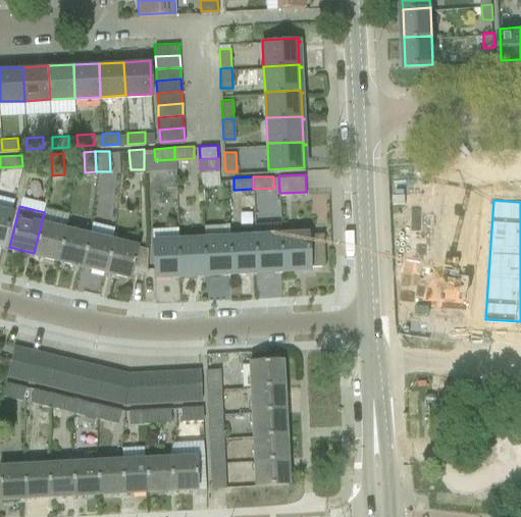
[(0,208),(0,247),(0,248),(1,245),(4,246),(12,211),(0,208)]
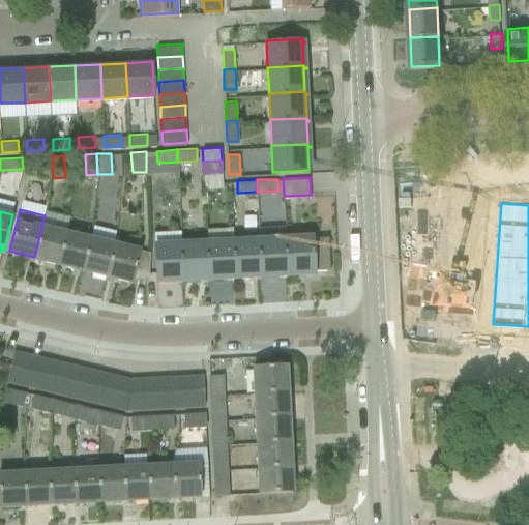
[(34,257),(59,263),(67,229),(42,224),(34,257)]
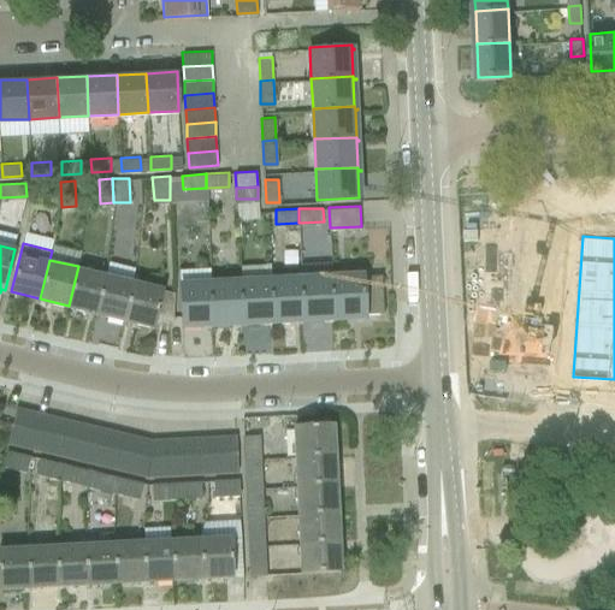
[(69,306),(96,312),(106,273),(78,266),(69,306)]
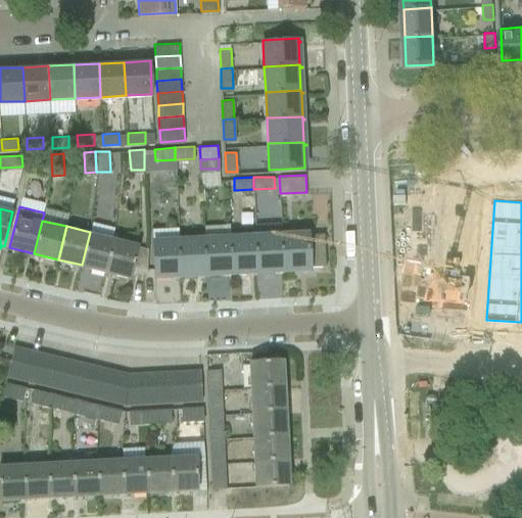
[(82,265),(106,271),(113,237),(90,232),(82,265)]
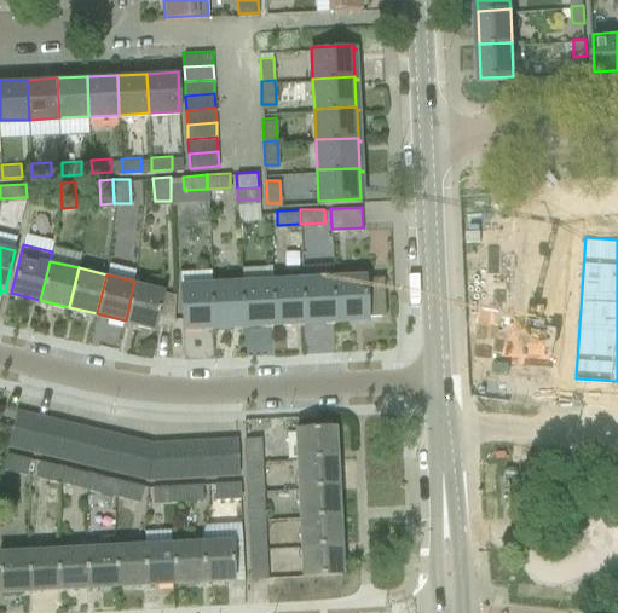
[(364,276),(334,277),(335,318),(362,317),(362,321),(363,321),(363,317),(367,317),(367,314),(386,313),(383,275),(364,276)]
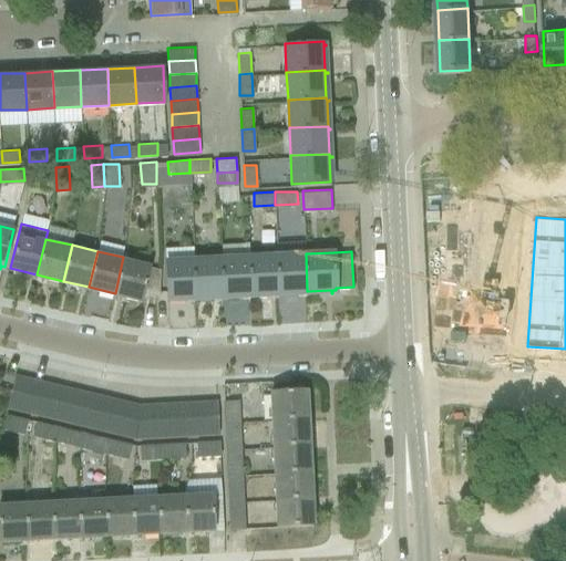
[(306,253),(277,255),(279,292),(304,291),(304,294),(306,294),(305,291),(307,291),(306,253)]
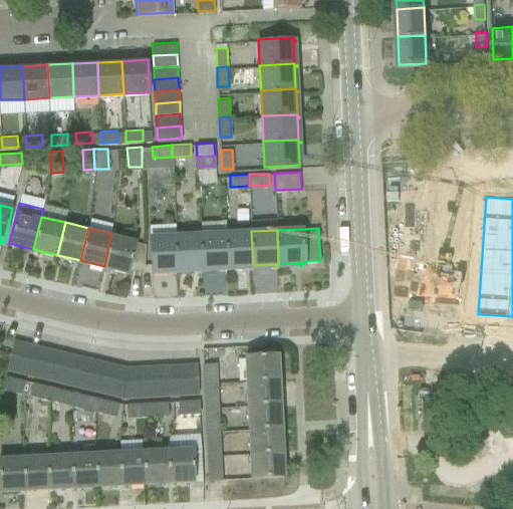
[(251,231),(226,232),(228,267),(250,266),(250,268),(251,268),(251,266),(253,265),(251,231)]
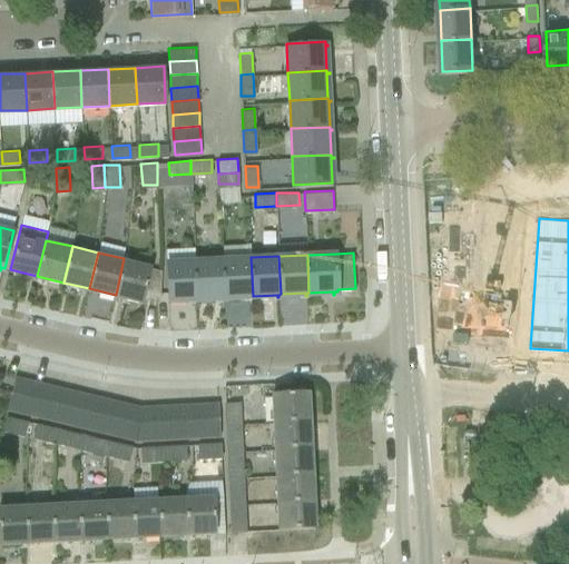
[(251,257),(223,258),(225,297),(249,296),(249,299),(251,299),(251,296),(253,296),(251,257)]
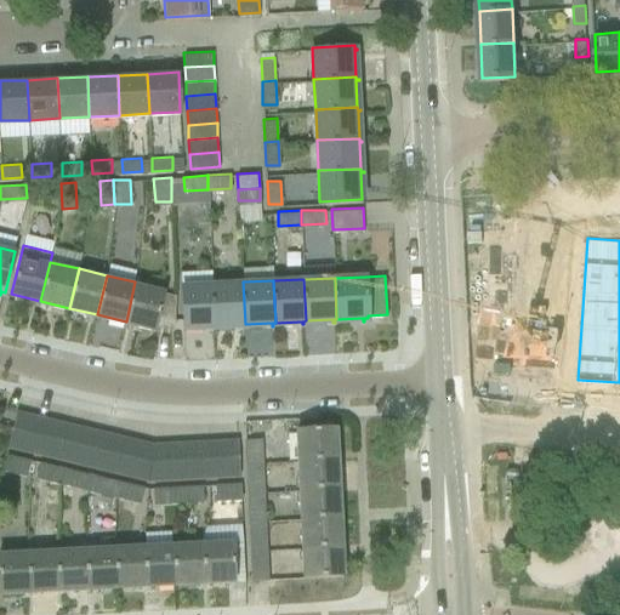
[(135,282),(126,322),(155,329),(164,289),(135,282)]
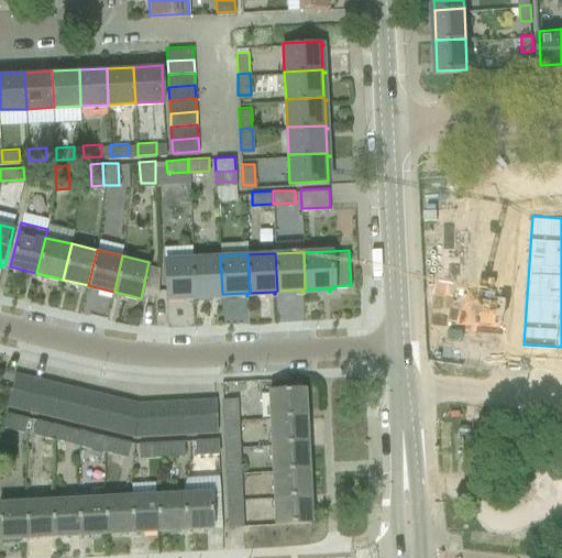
[(220,255),(193,258),(195,295),(219,294),(219,297),(220,297),(220,294),(222,294),(220,255)]
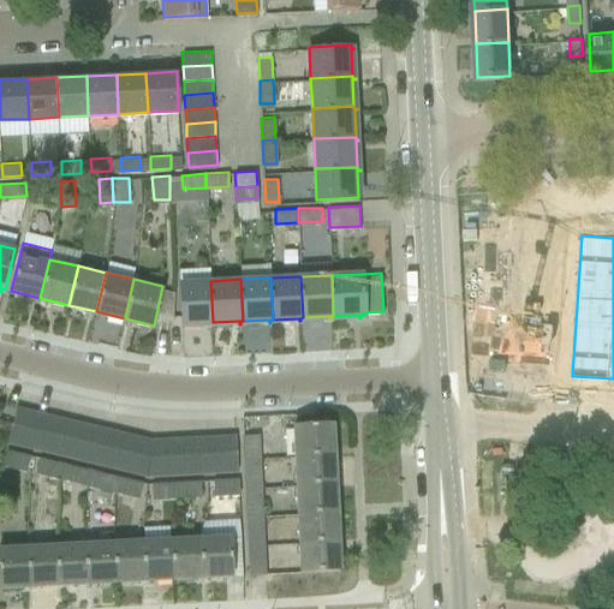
[(210,281),(179,282),(182,324),(209,323),(209,326),(210,326),(210,322),(213,322),(210,281)]
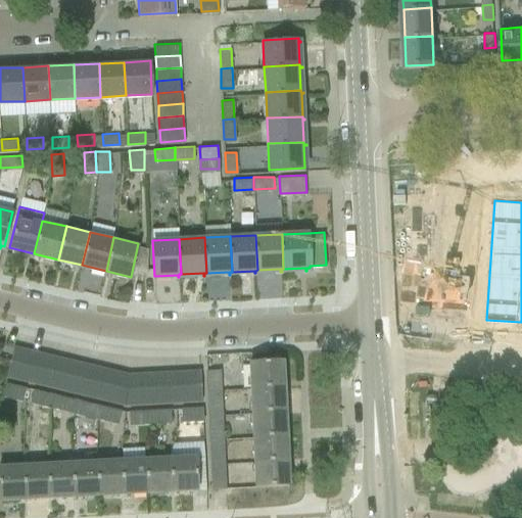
[(6,374),(19,377),(27,347),(13,344),(6,374)]
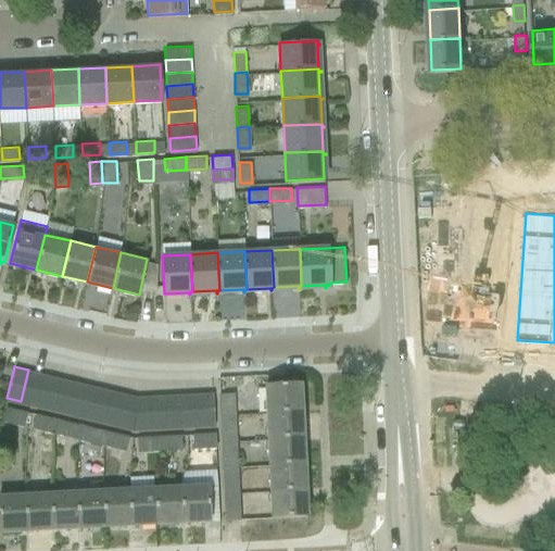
[(21,401),(35,404),(42,373),(28,370),(21,401)]
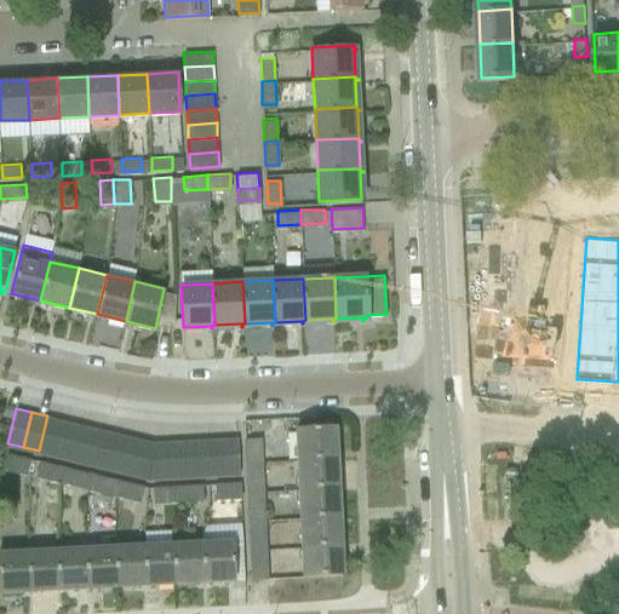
[(39,451),(55,454),(63,419),(47,415),(39,451)]
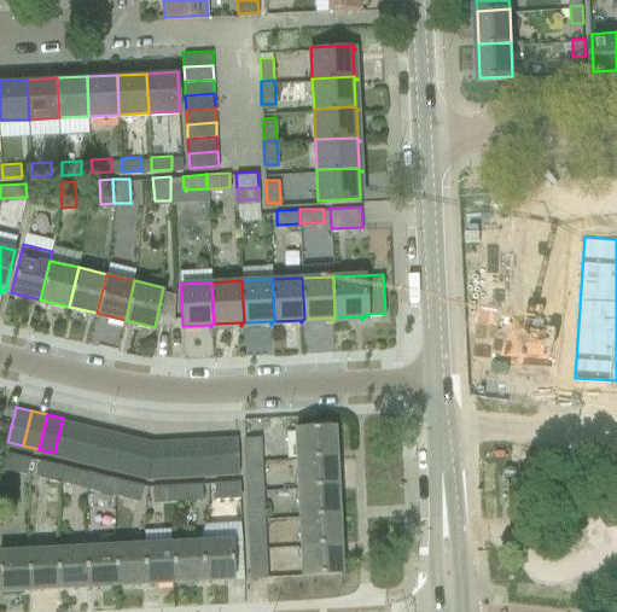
[(54,453),(70,456),(79,421),(63,418),(54,453)]
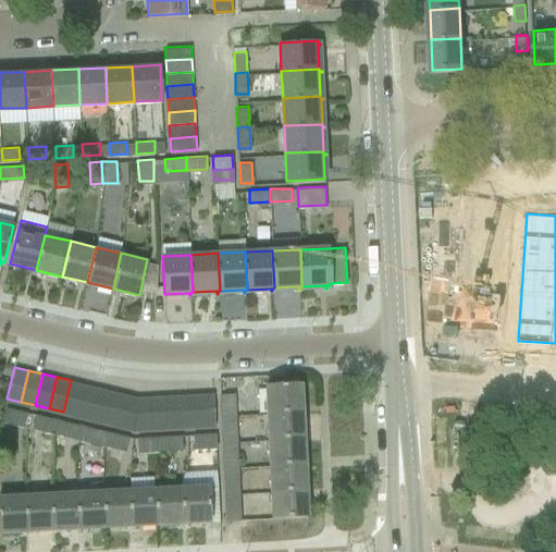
[(63,412),(77,416),(85,383),(71,380),(63,412)]
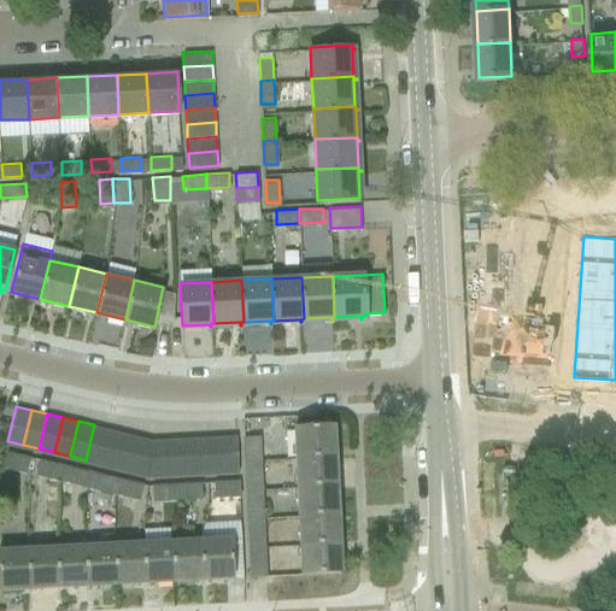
[(86,460),(101,464),(110,429),(94,424),(86,460)]
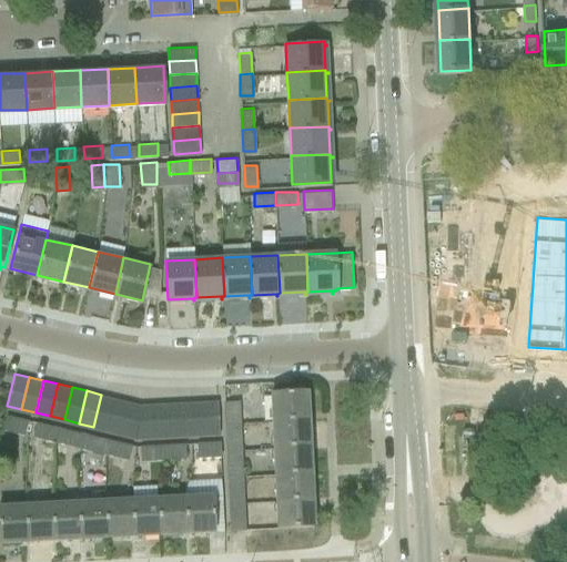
[(271,391),(273,419),(309,417),(306,390),(271,391)]
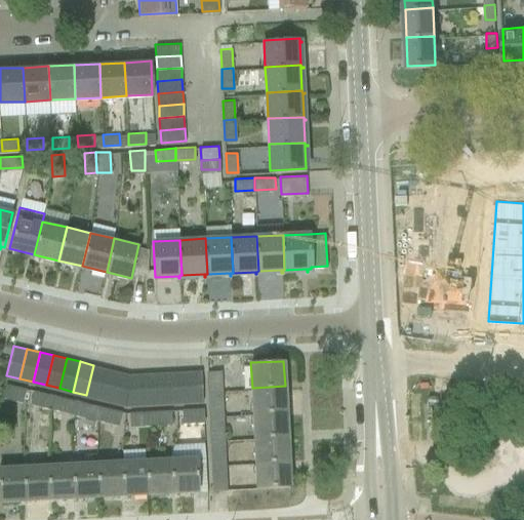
[(86,395),(98,398),(107,368),(93,365),(86,395)]
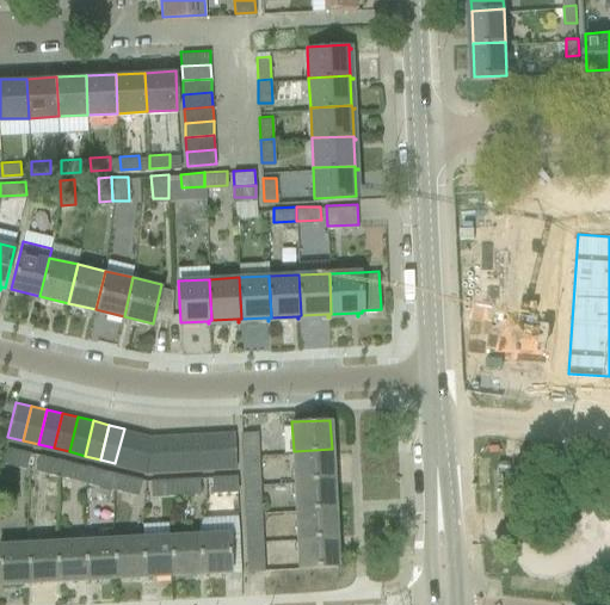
[(115,463),(130,467),(139,432),(124,428),(115,463)]
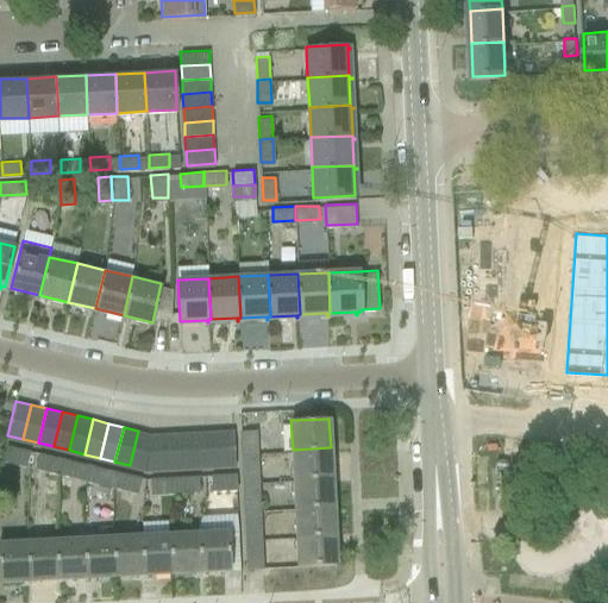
[(240,427),(242,452),(257,452),(256,427),(240,427)]
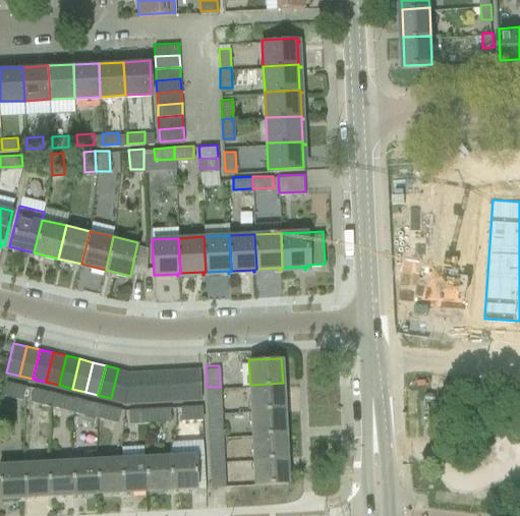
[(199,366),(187,367),(188,398),(201,397),(199,366)]
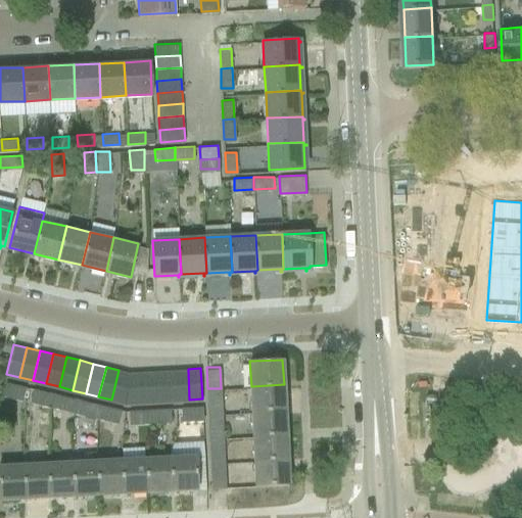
[(175,369),(161,370),(163,401),(177,399),(175,369)]
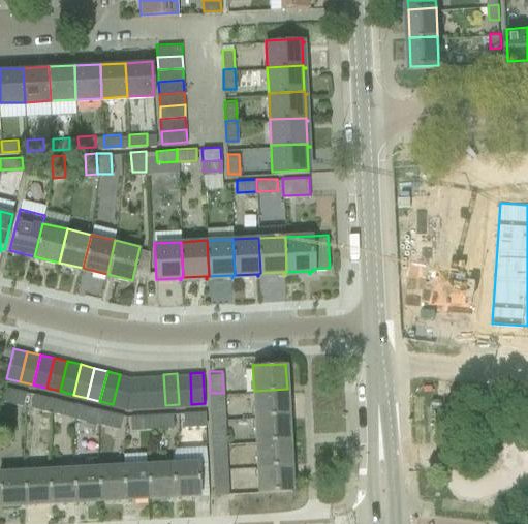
[(190,373),(177,373),(179,404),(191,404),(190,373)]
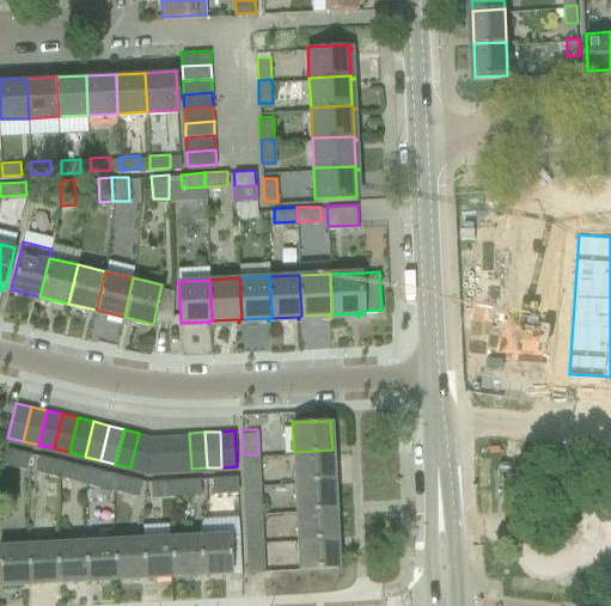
[(130,467),(146,471),(150,435),(139,433),(130,467)]
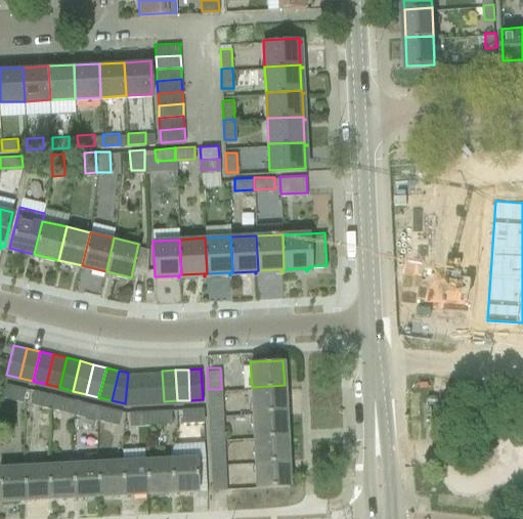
[(162,371),(149,372),(150,402),(164,401),(162,371)]
